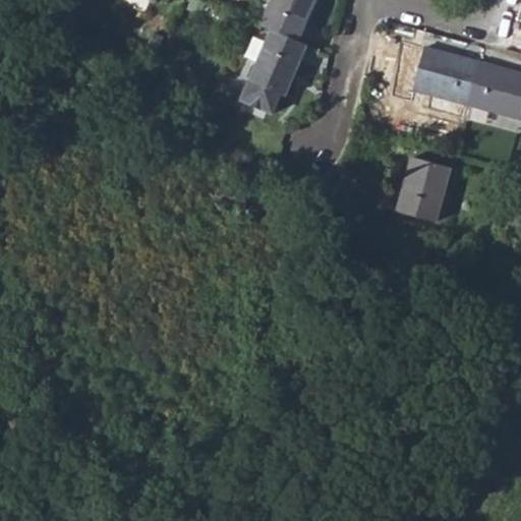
[(270,33),(297,44),(315,0),(271,0),(259,27),(270,33)]
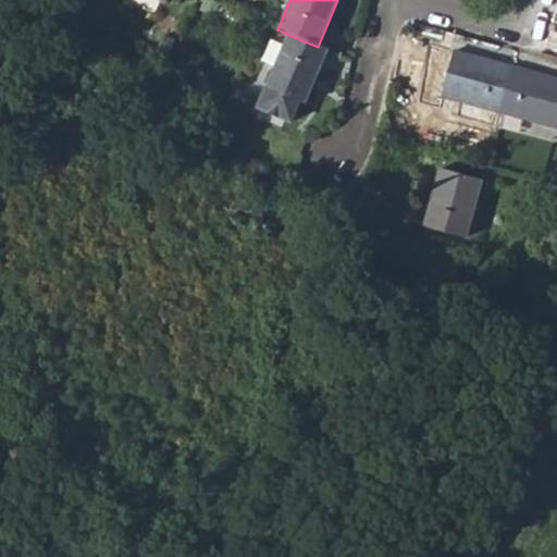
[(299,101),(305,103),(327,51),(318,47),(288,35),(265,86),(258,107),(291,121),(299,101)]
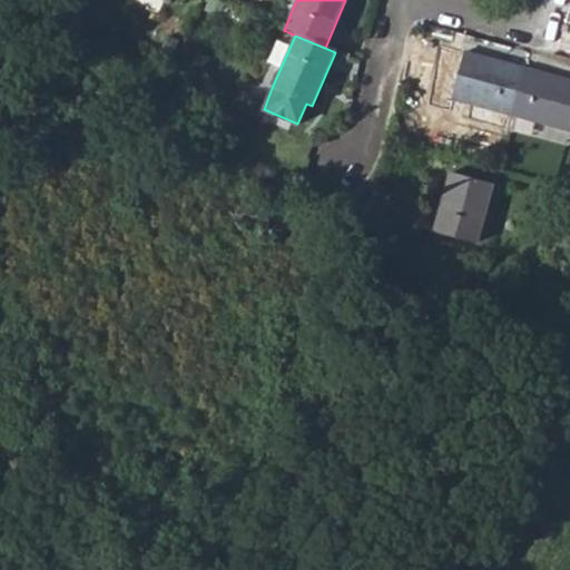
[(452,98),(511,114),(523,68),(464,52),(452,98)]
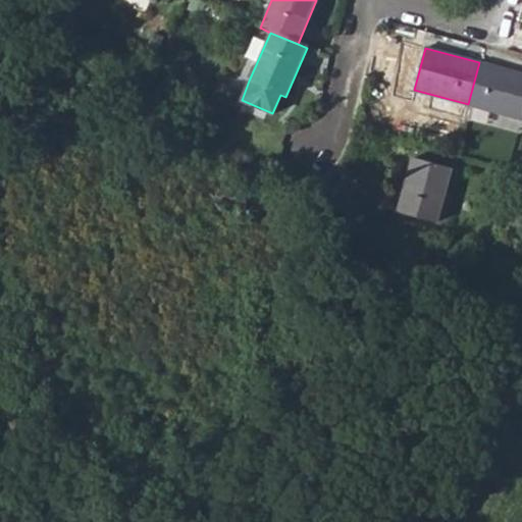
[(468,104),(521,118),(521,117),(521,73),(479,62),(468,104)]
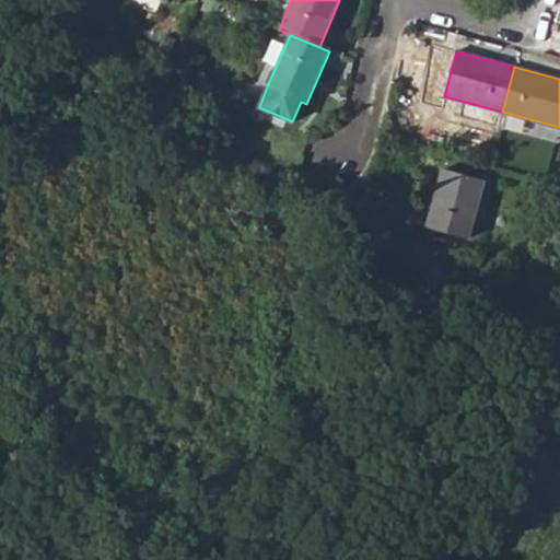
[(428,226),(468,237),(485,178),(443,168),(428,226)]
